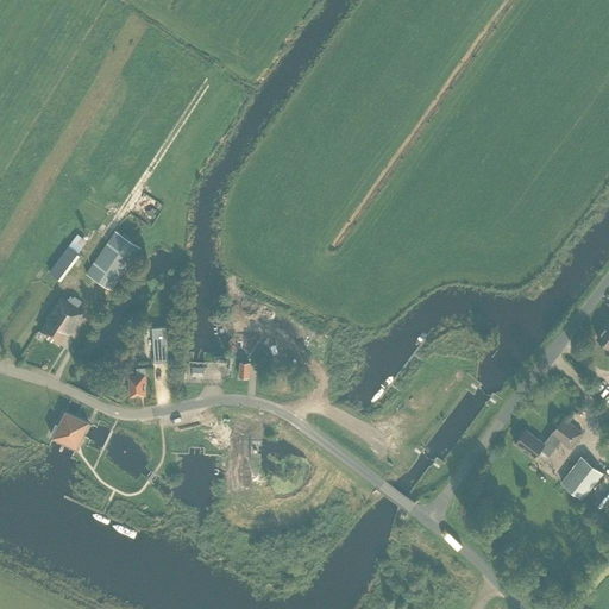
[(111,290),(140,248),(115,230),(87,272),(111,290)]
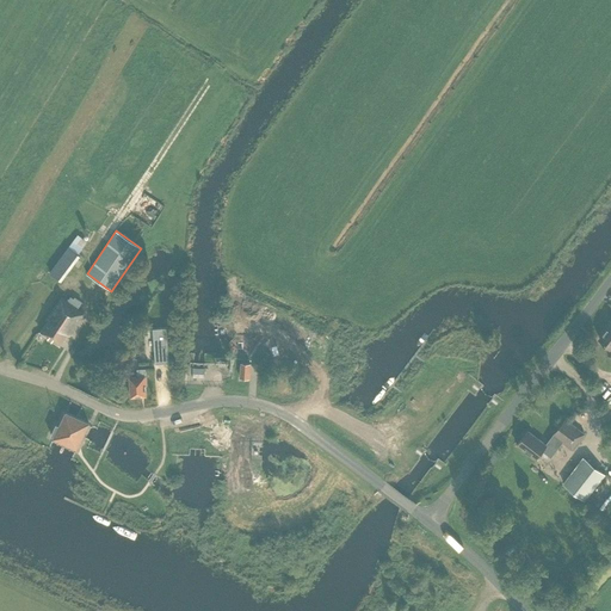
[(76,234),(68,246),(79,252),(86,240),(76,234)]
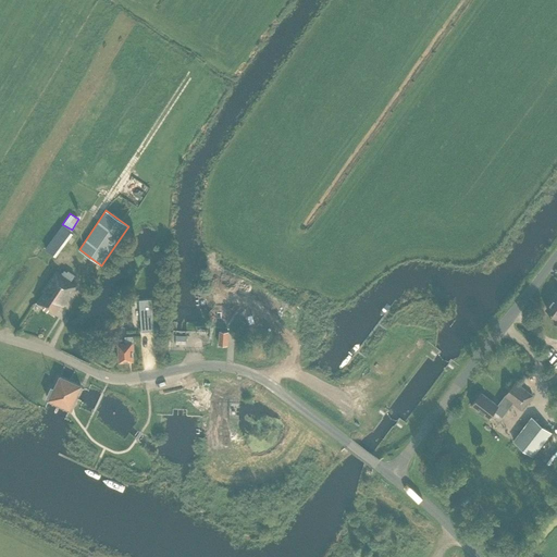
[(61,224),(44,248),(53,256),(71,232),(61,224)]
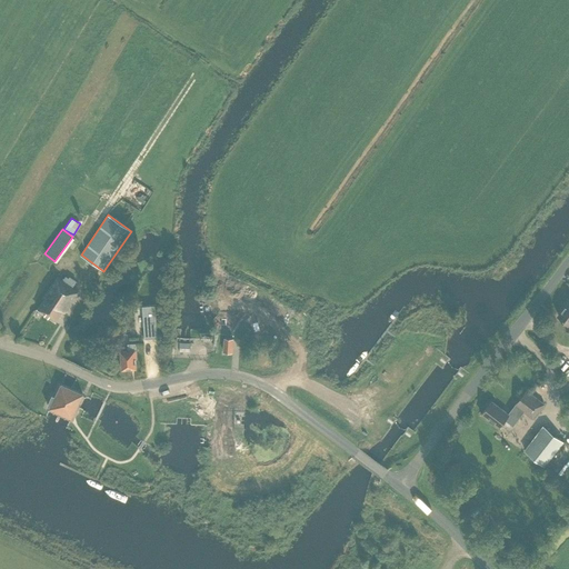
[(72,288),(77,281),(70,277),(66,282),(58,277),(43,298),(45,298),(38,309),(56,321),(63,311),(65,312),(78,292),(72,288)]
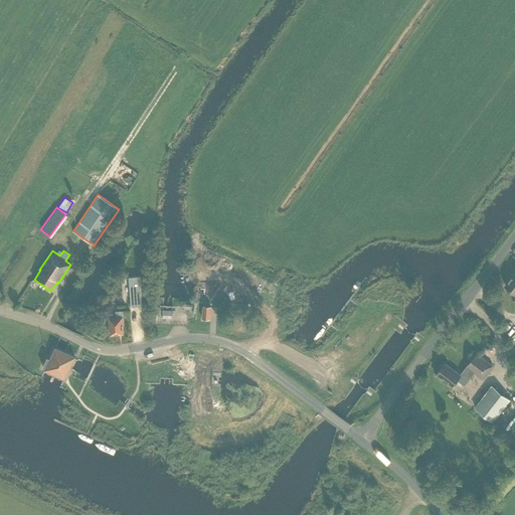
[(514,272),(505,285),(514,292),(514,272)]
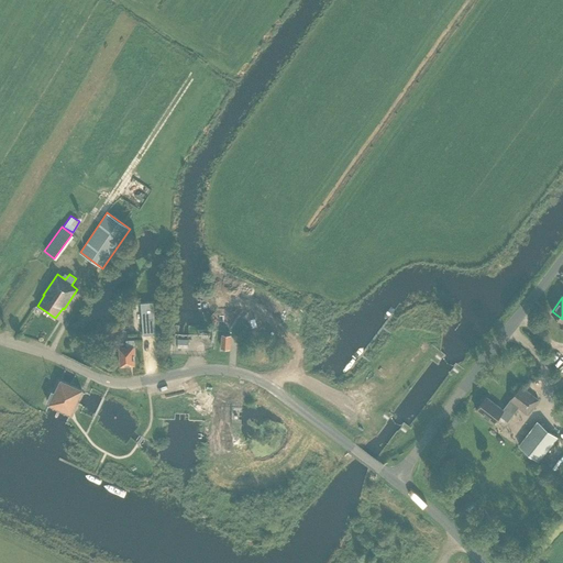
[(143,335),(156,334),(154,301),(141,302),(143,335)]
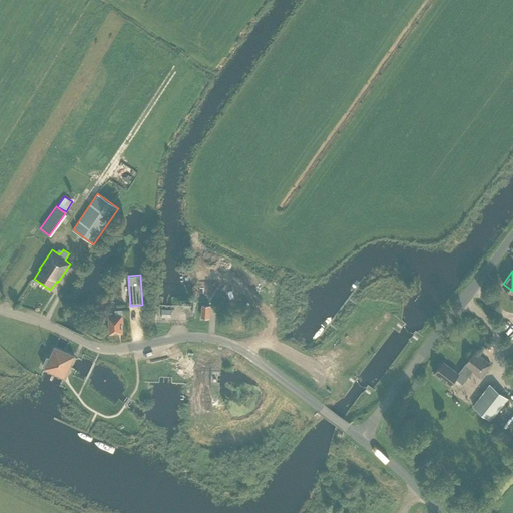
[(210,318),(211,305),(202,305),(201,317),(210,318)]
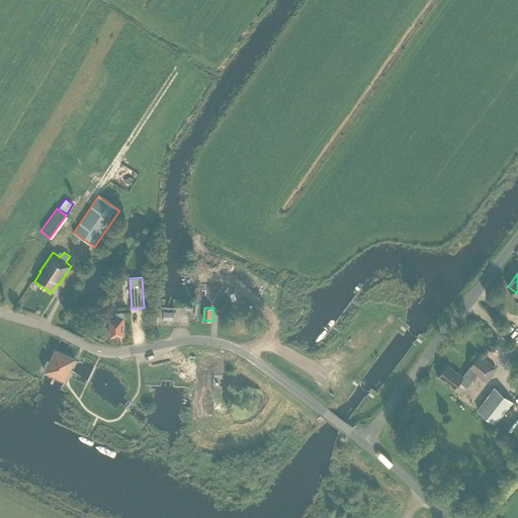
[(123,319),(123,312),(116,313),(116,319),(109,320),(111,336),(124,335),(123,326),(124,326),(123,319)]
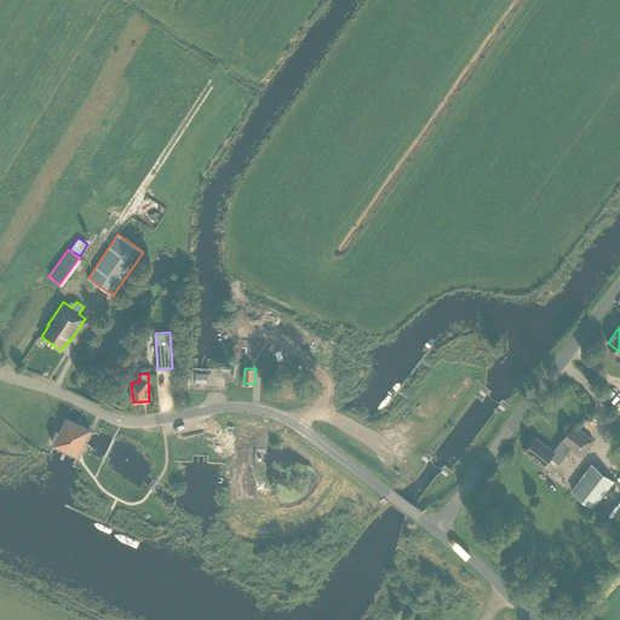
[(196,373),(195,383),(207,383),(207,373),(196,373)]
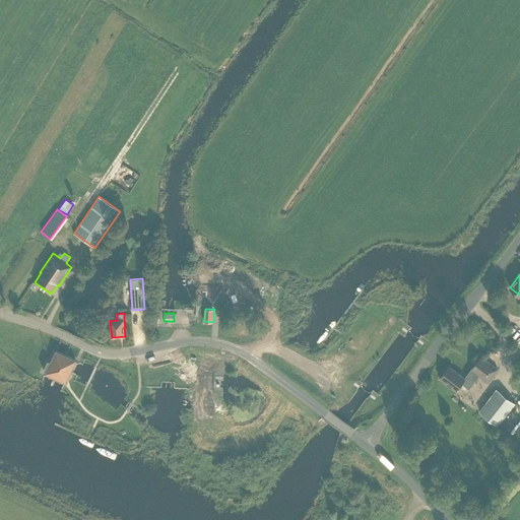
[(65,382),(76,360),(56,350),(50,363),(48,362),(44,370),(46,371),(46,373),(65,382)]
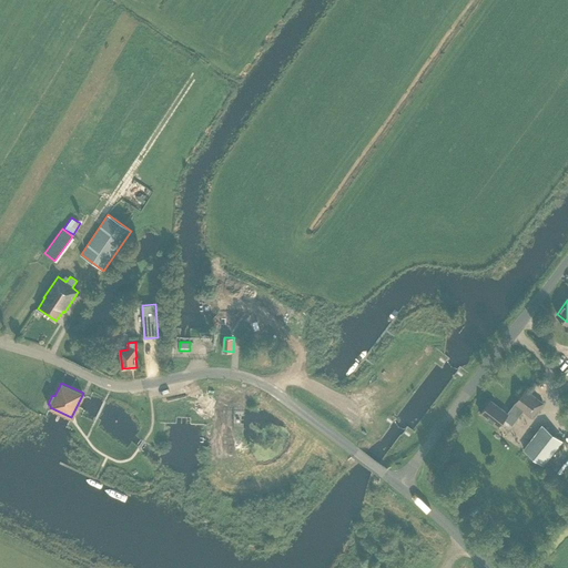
[(531,418),(544,403),(526,389),(514,404),(515,404),(507,413),(490,401),(480,413),(498,426),(504,418),(513,425),(523,411),(531,418)]
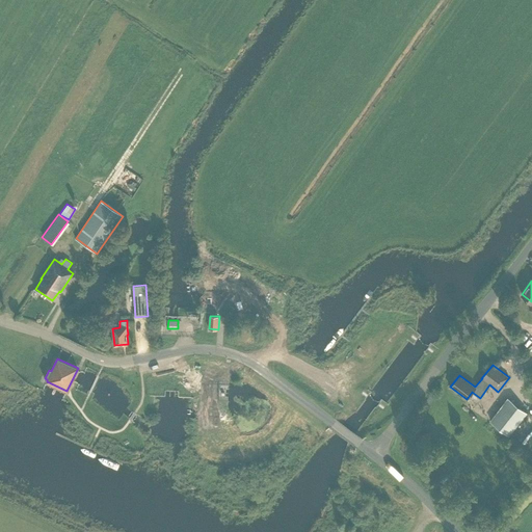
[(528,413),(508,397),(489,421),(509,435),(528,413)]
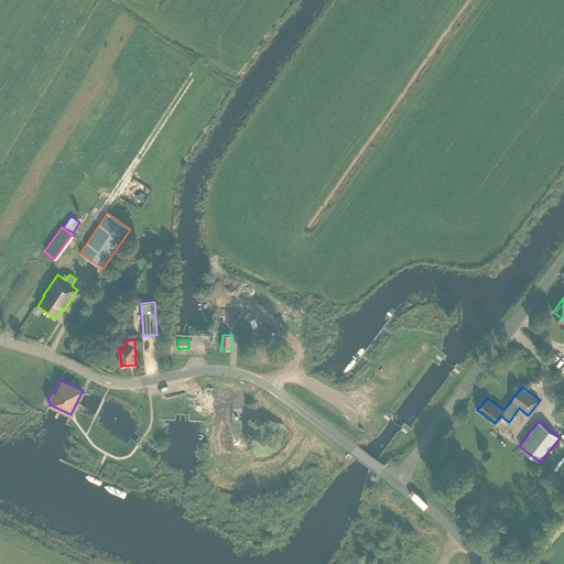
[(543,467),(556,476),(563,464),(563,445),(560,443),(543,467)]
